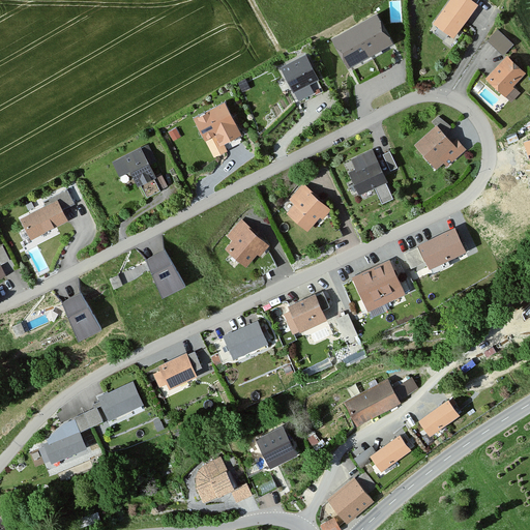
[(477,2),(474,0),(449,0),(434,22),(454,35),(477,2)]
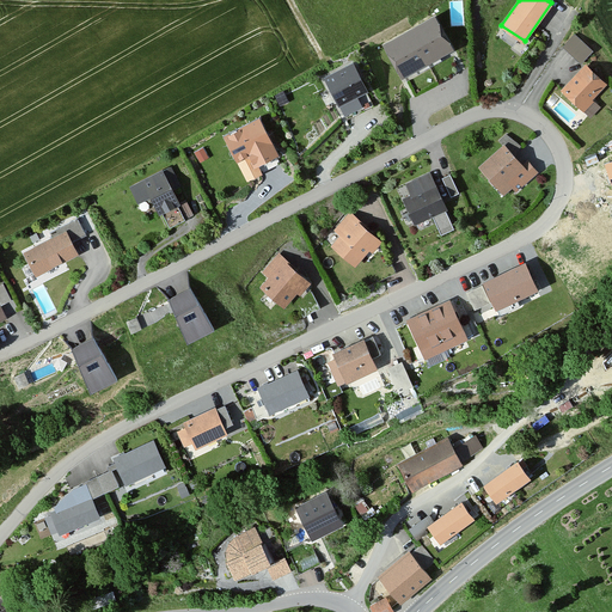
[(435,12),(383,43),(402,75),(454,44),(435,12)]
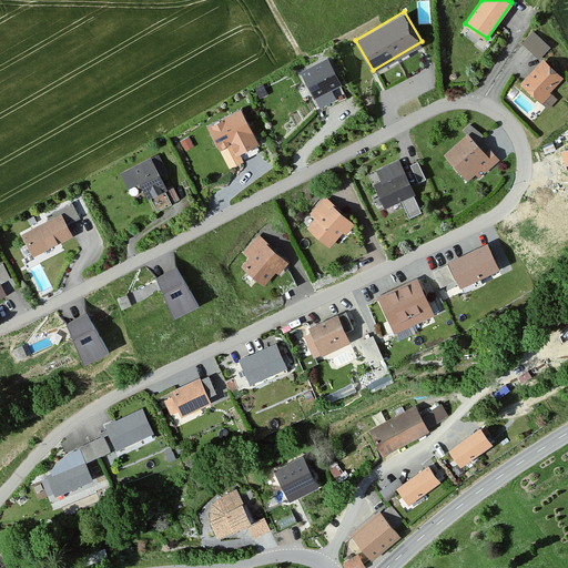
[(550,46),(534,30),(523,42),(540,58),(550,46)]
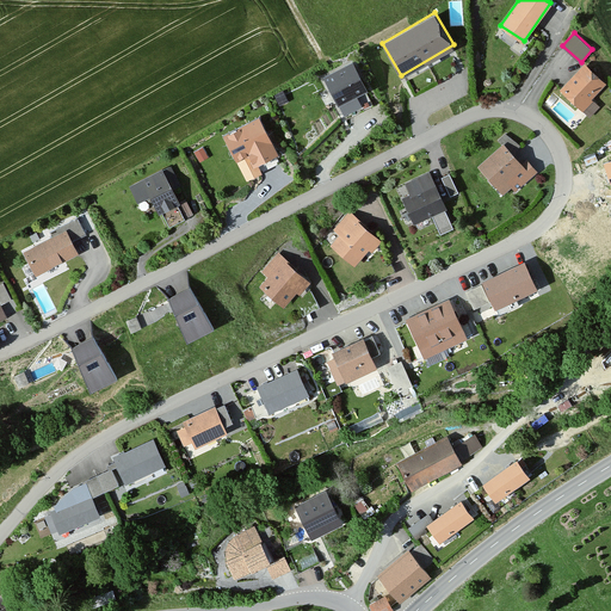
[(366,88),(352,60),(323,74),(338,103),(366,88)]
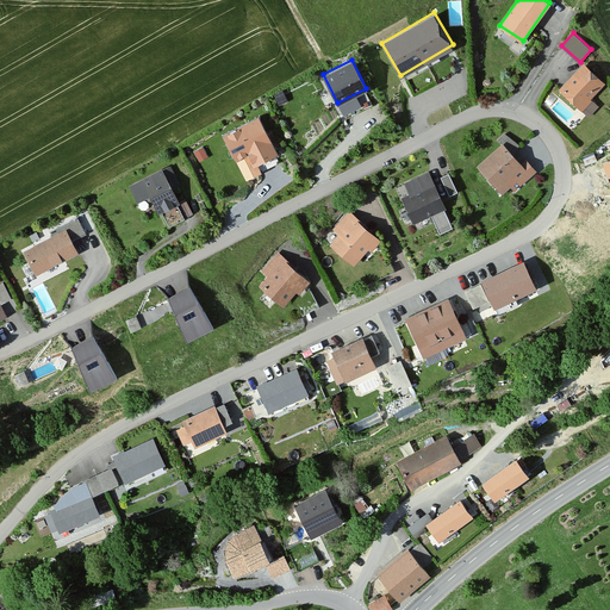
[(605,81),(583,62),(560,88),(582,107),(605,81)]
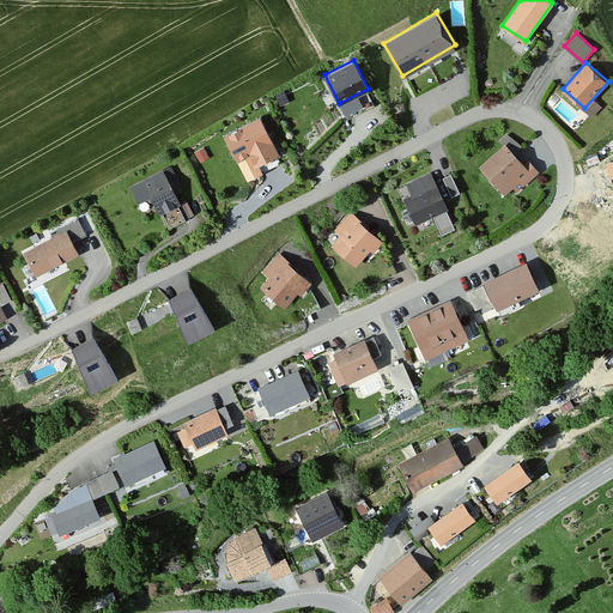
[(278,153),(260,117),(226,134),(238,158),(249,152),(255,164),(278,153)]
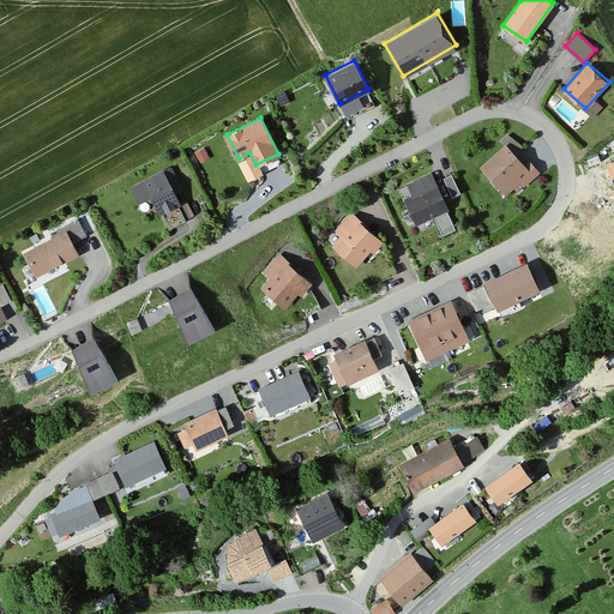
[(501,140),(506,145),(517,155),(523,145),(509,134),(501,140)]
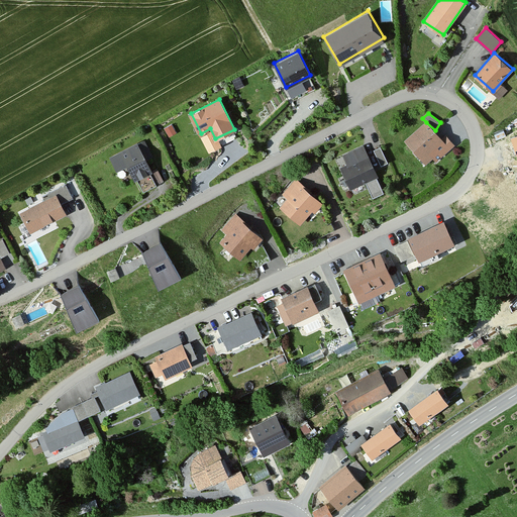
[(435,130),(426,122),(405,140),(426,164),(434,156),(437,160),(454,143),(445,134),(441,138),(435,130)]
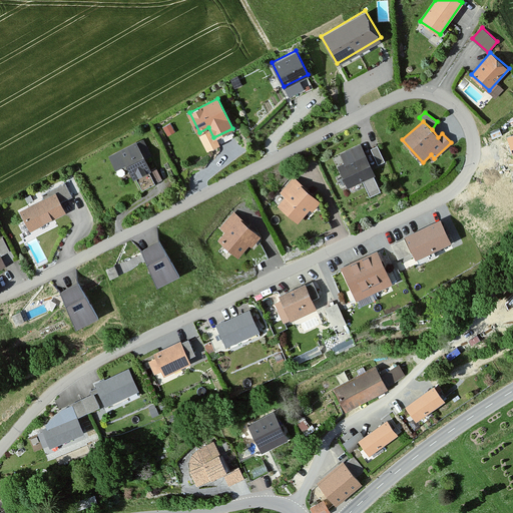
[(155,167),(141,141),(112,156),(120,173),(132,167),(136,177),(155,167)]
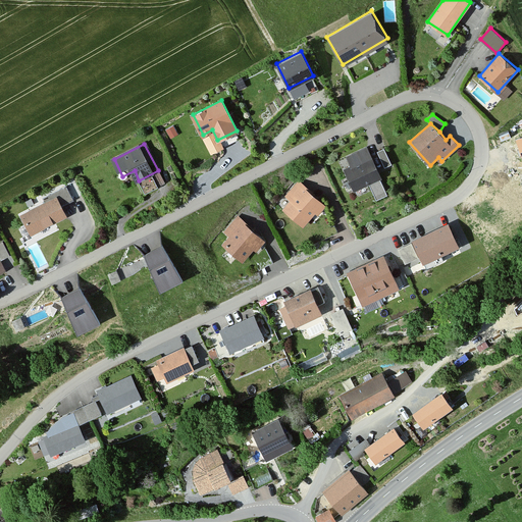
[(381,176),(367,146),(346,156),(351,166),(345,169),(354,190),(369,183),(376,198),(387,193),(380,177),(381,176)]
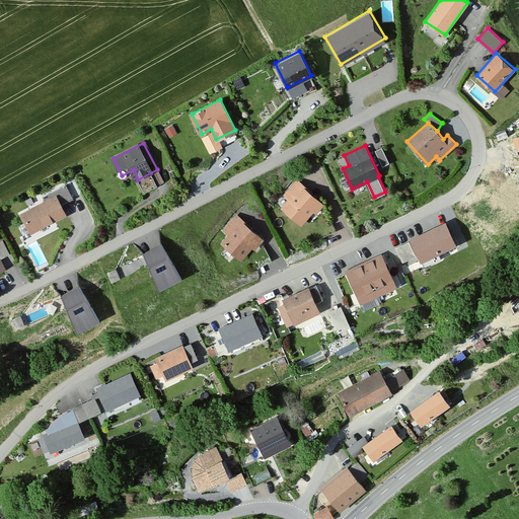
[(382,147),(375,150),(383,167),(389,164),(382,147)]
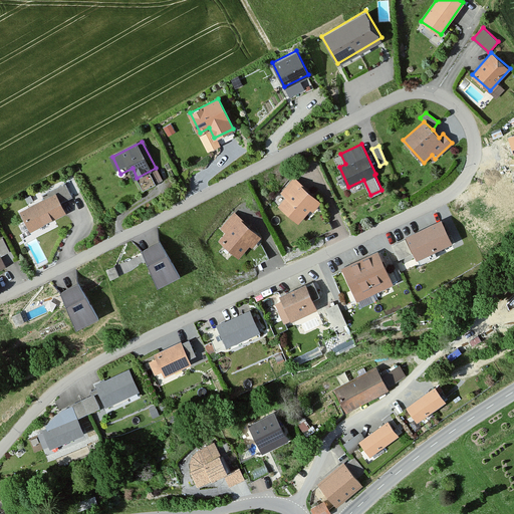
[(321,201),(294,179),(282,193),(286,196),(279,205),(300,222),(310,209),(313,211),(321,201)]
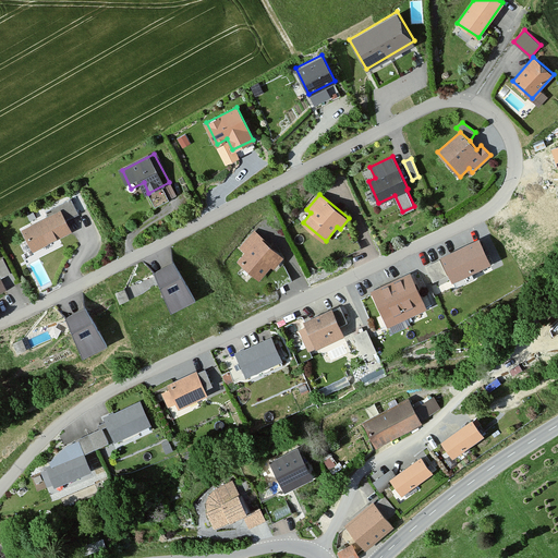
[(79,214),(71,198),(45,210),(47,215),(23,227),(34,250),(72,231),(67,219),(79,214)]
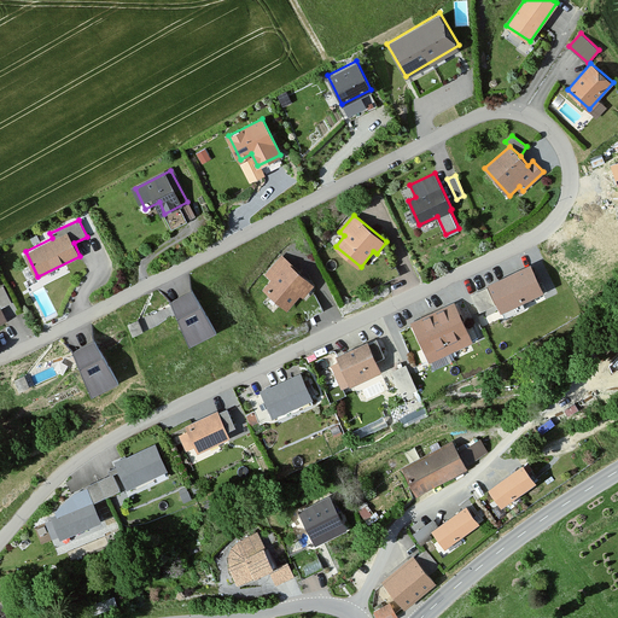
[(314,284),(283,256),(267,274),(272,279),(264,287),(287,308),(299,295),(303,297),(314,284)]
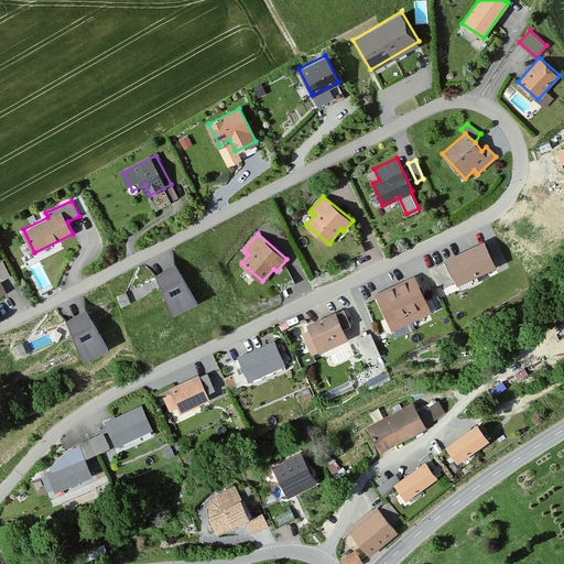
[(484,240),(446,258),(457,282),(496,263),(484,240)]
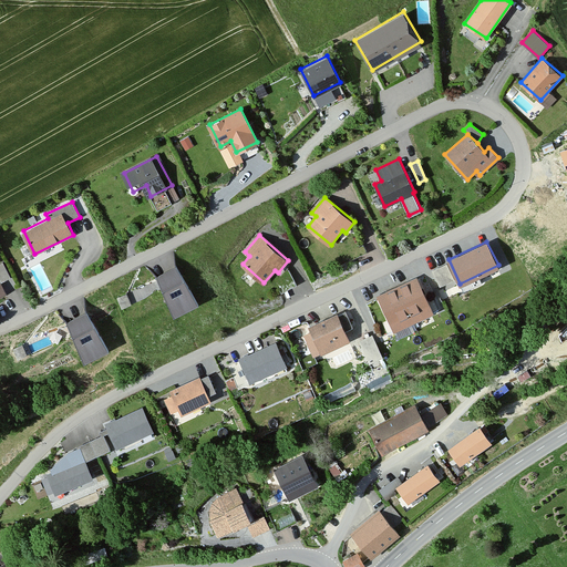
[(446,263),(432,270),(440,286),(454,278),(446,263)]
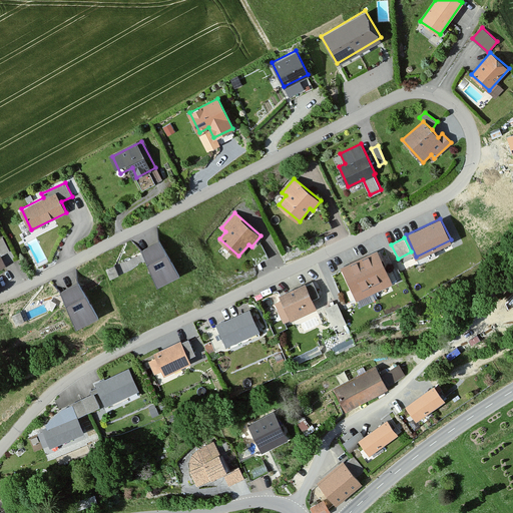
[(161,240),(141,250),(158,284),(177,274),(161,240)]
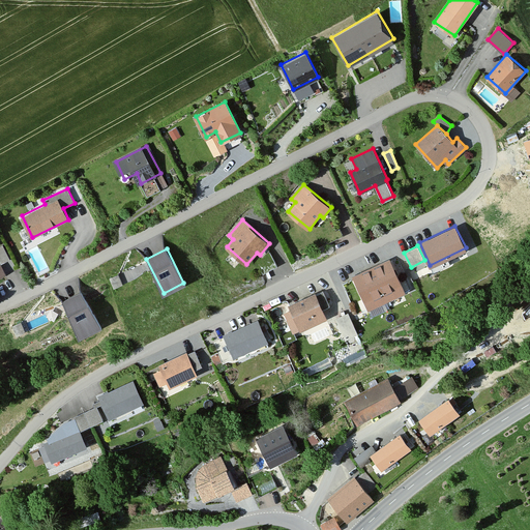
[(388,257),(350,274),(365,307),(404,289),(388,257)]
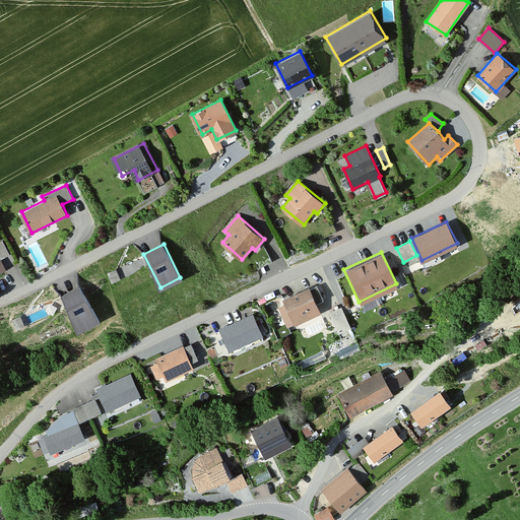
[(80,285),(61,296),(77,329),(98,320),(80,285)]
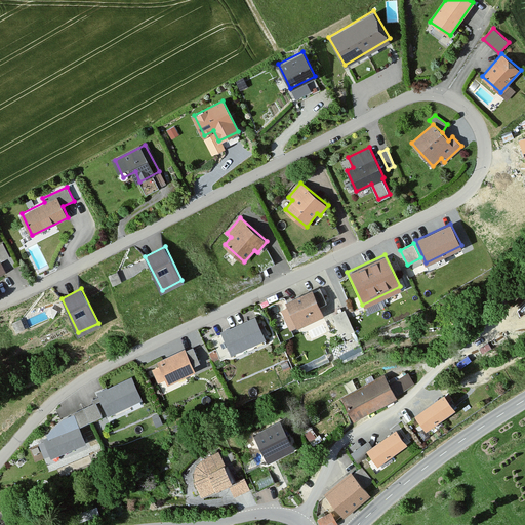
[(313,290),(287,301),(289,307),(282,310),(290,328),(296,325),(297,326),(324,314),(313,290)]
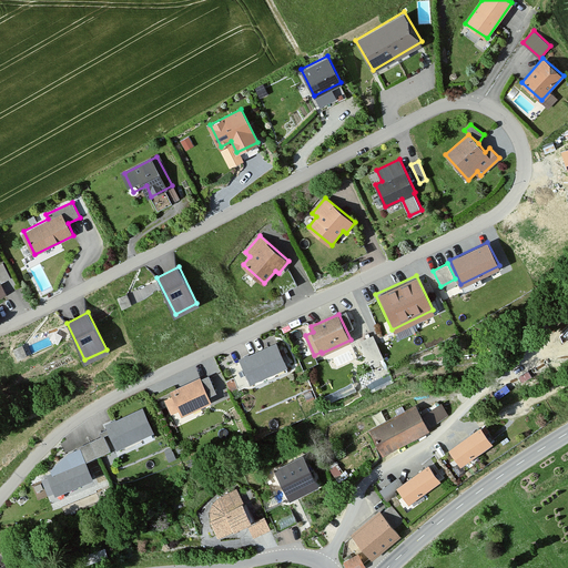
[(373,335),(359,341),(369,362),(383,356),(373,335)]
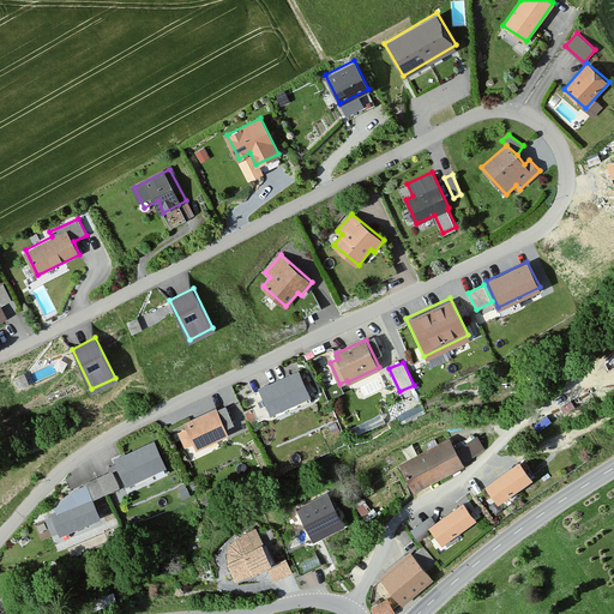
[(299,371),(259,387),(271,413),(309,395),(299,371)]
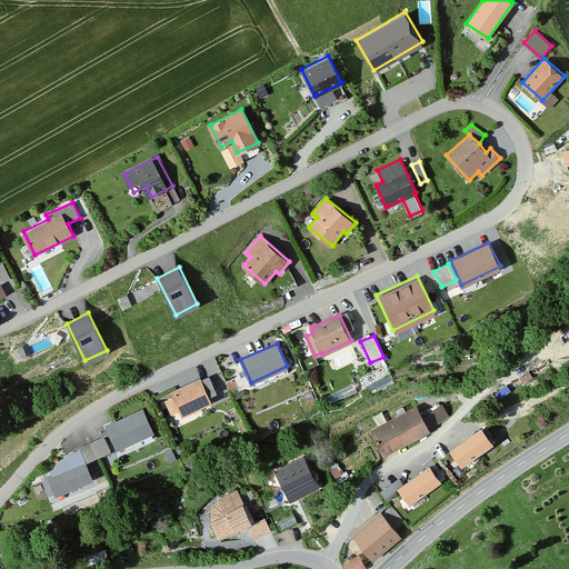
[(209,377),(201,380),(208,395),(217,391),(209,377)]
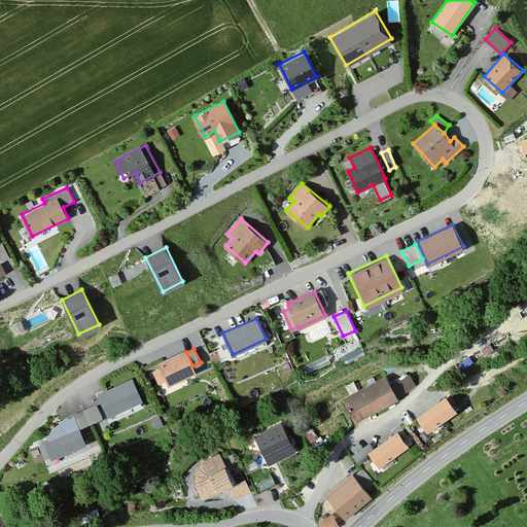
[(186,352),(185,350),(159,362),(161,367),(153,371),(159,384),(168,380),(169,383),(196,371),(192,365),(186,352)]
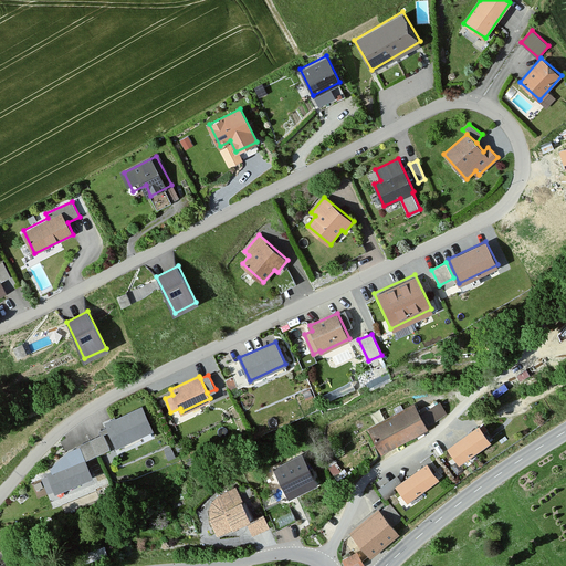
[(447,412),(439,401),(420,413),(415,404),(371,428),(383,451),(431,426),(447,412)]
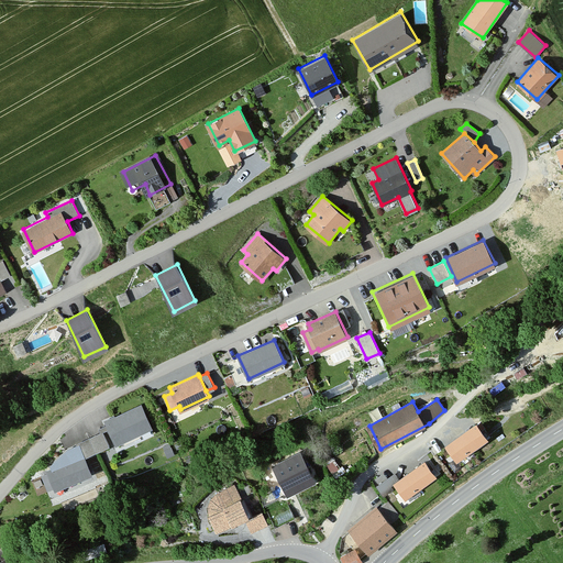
[(141,404),(103,420),(106,424),(108,429),(114,444),(152,428),(141,404)]
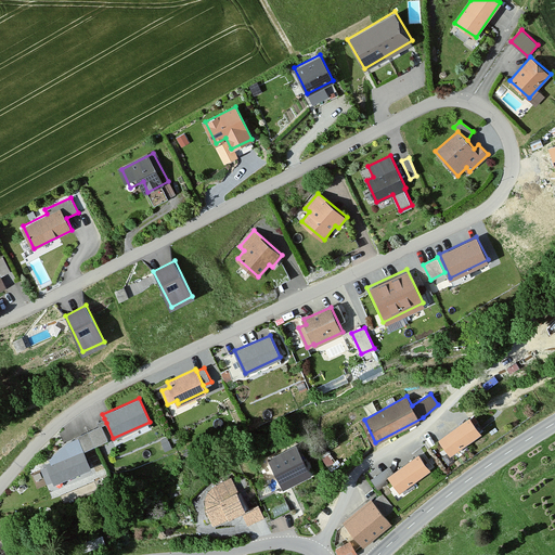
[(470,415),(440,437),(451,452),(481,430),(470,415)]
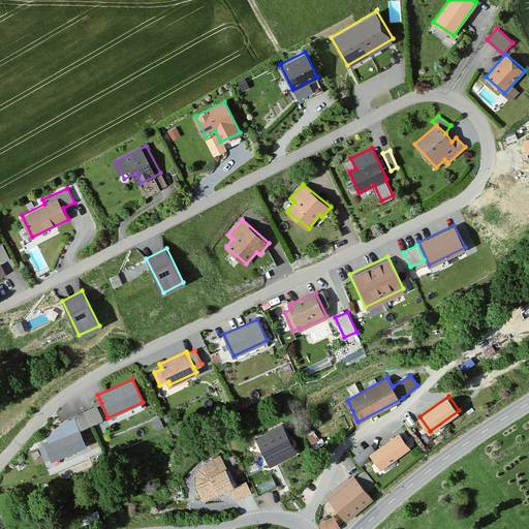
[(94,406),(71,416),(76,429),(102,417),(97,405),(101,403),(99,399),(92,402),(94,406)]
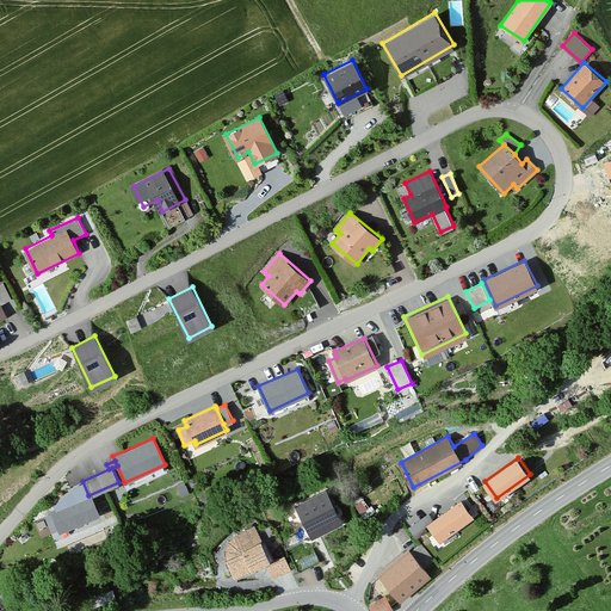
[(88,497),(82,482),(73,487),(55,505),(56,507),(50,510),(51,512),(43,516),(51,532),(59,529),(60,531),(98,514),(88,497)]
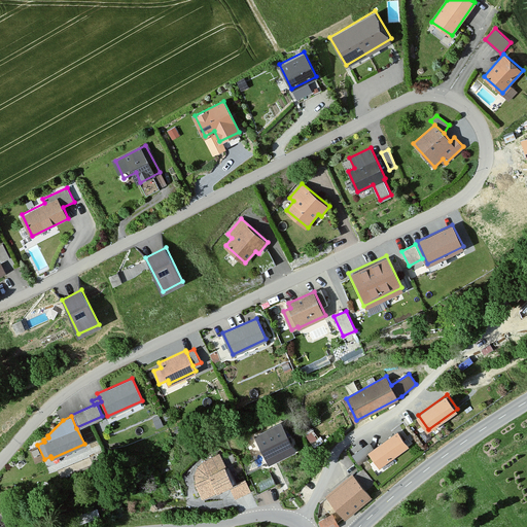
[(281,421),(256,434),(270,461),(294,449),(281,421)]
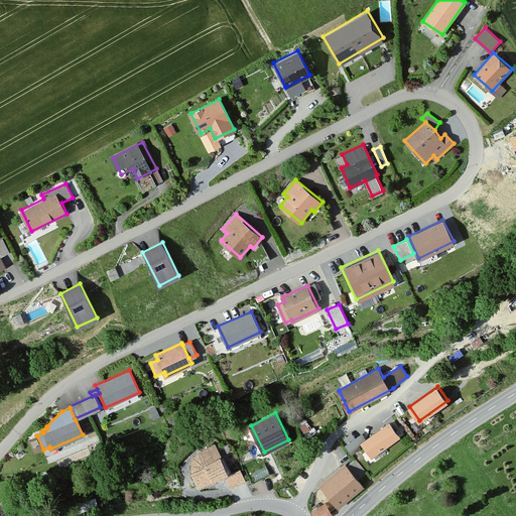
[(389,421),(362,441),(364,445),(371,456),(399,435),(389,421)]
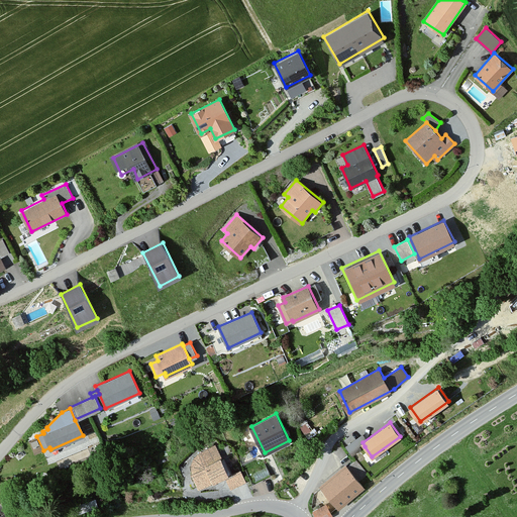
[(352,454),(365,446),(363,442),(358,437),(345,445),(352,454)]
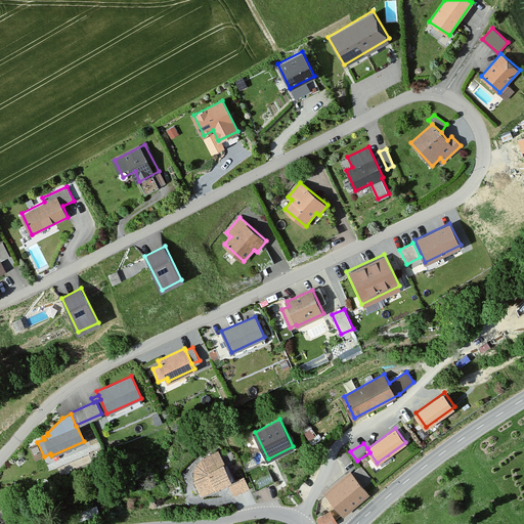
[(234,480),(217,447),(201,455),(195,460),(192,467),(192,475),(202,494),(228,483),(234,480)]
